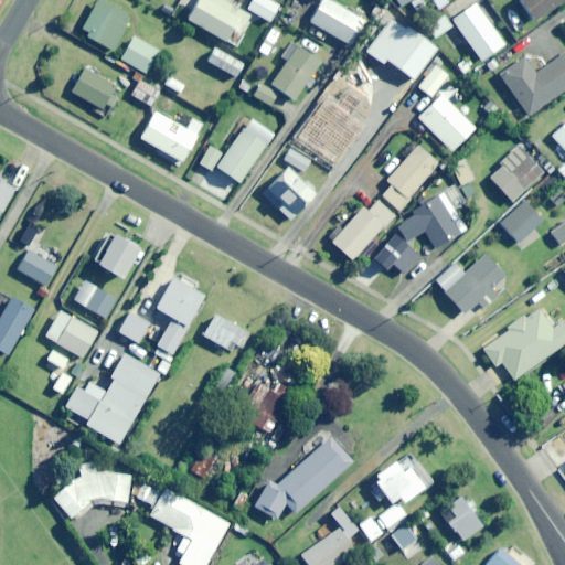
[(113,52),(131,17),(99,0),(96,0),(78,33),(113,52)]
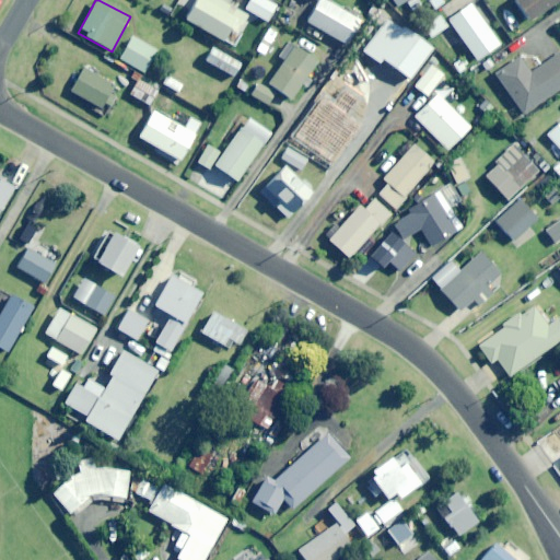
[(237,34),(247,15),(219,0),(196,0),(186,20),(224,41),(231,30),(237,34)]
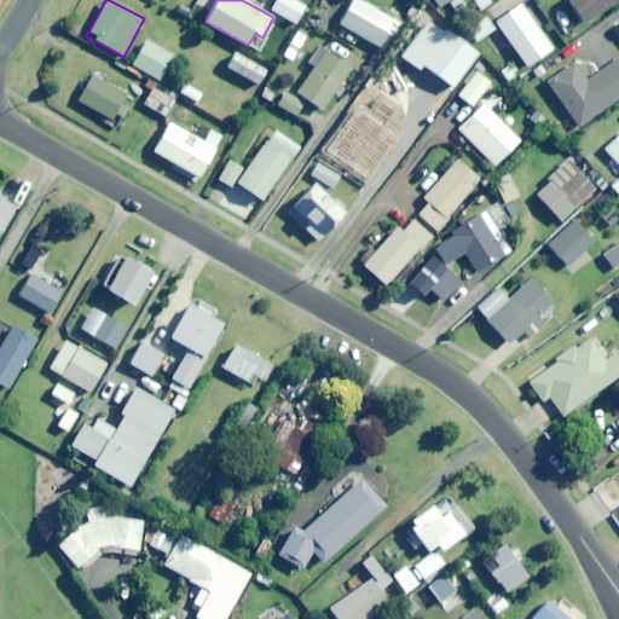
[(296,23),(305,6),(293,0),(276,0),(272,11),(296,23)]
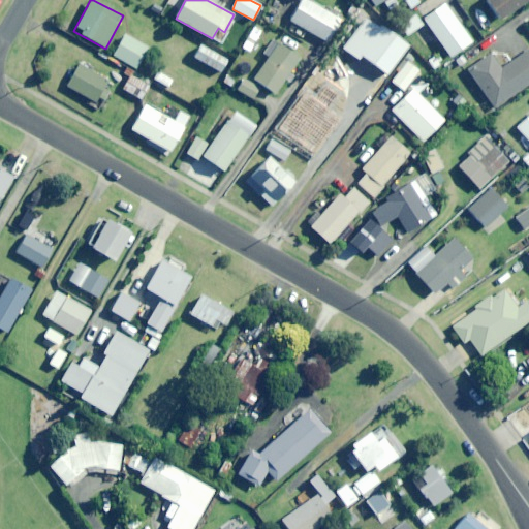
[(327,42),(340,19),(307,0),(302,0),(290,22),(327,42)]
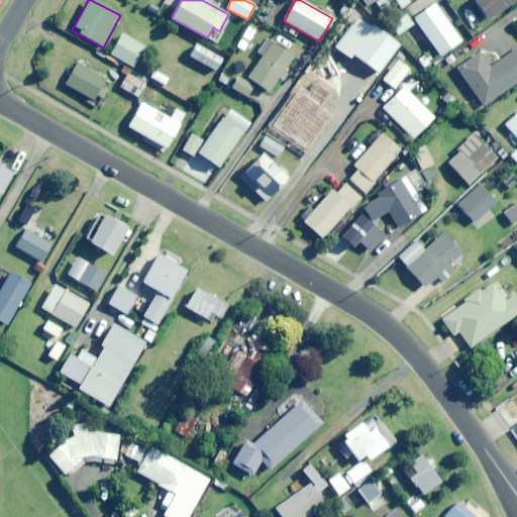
[(399,12),(410,2),(408,0),(396,0),(391,4),(399,12)]
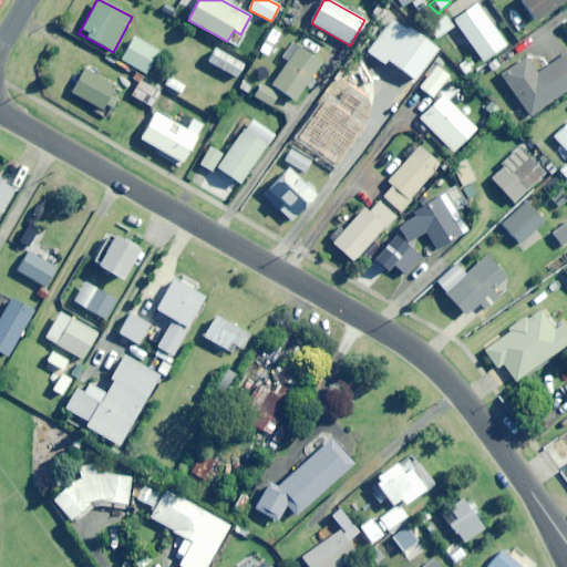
[(506,44),(477,4),(474,7),(470,0),(462,0),(451,8),(459,18),(454,21),(483,61),(506,44)]
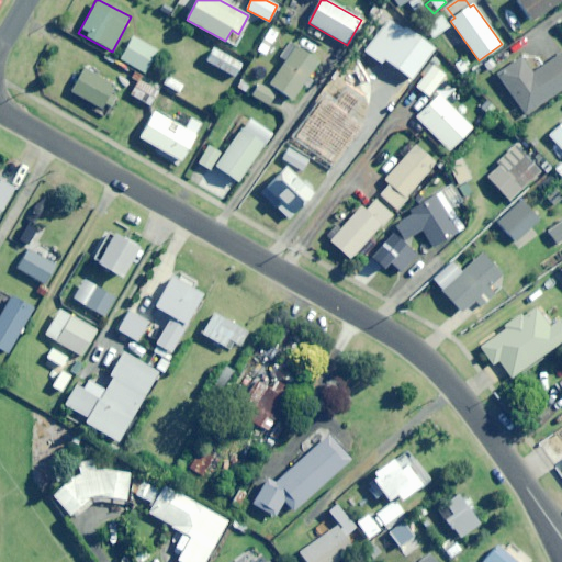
[(518,0),(532,21),(561,1),(560,0),(518,0)]
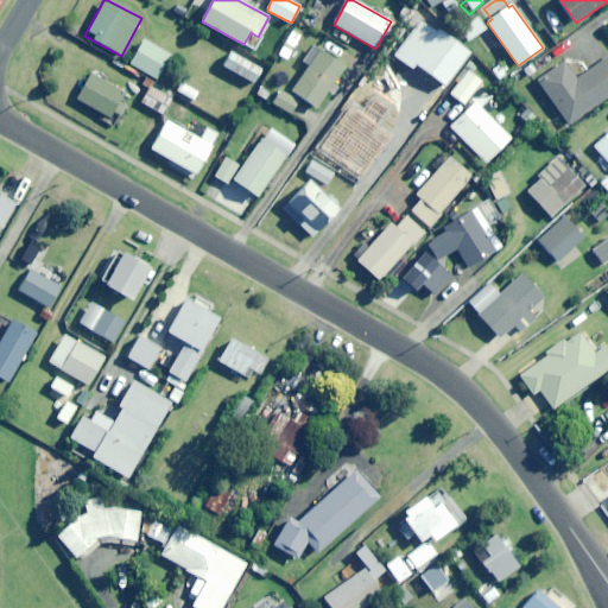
[(473,40),(487,27),(477,17),(463,29),(473,40)]
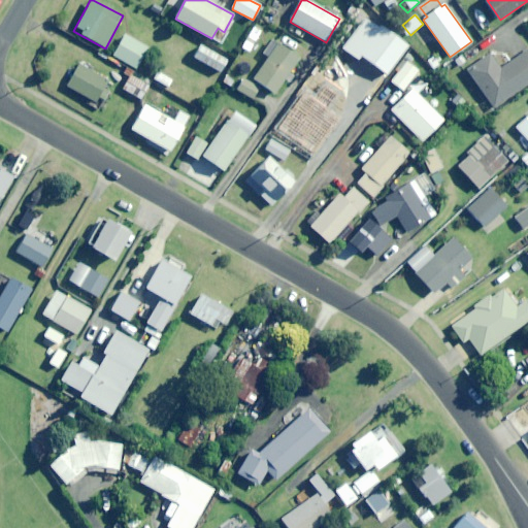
[(385,74),(406,46),(381,26),(359,54),(385,74)]
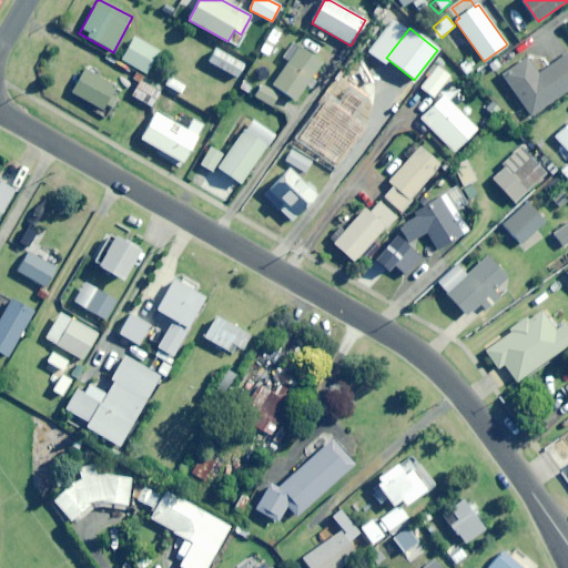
[(269,56),(282,34),(273,29),(260,51),(269,56)]
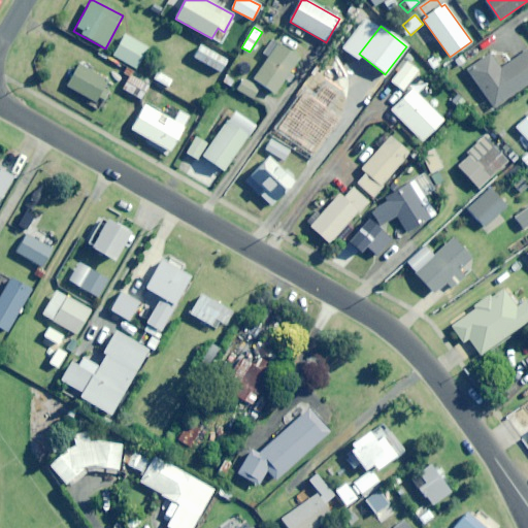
[(136,68),(149,46),(124,34),(112,55),(136,68)]
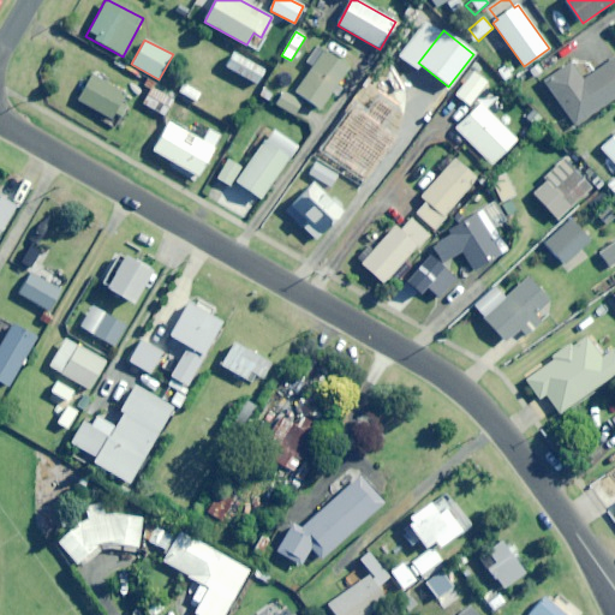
[(320,111),(348,67),(324,51),(302,84),(291,76),(273,102),(293,115),(304,100),(320,111)]
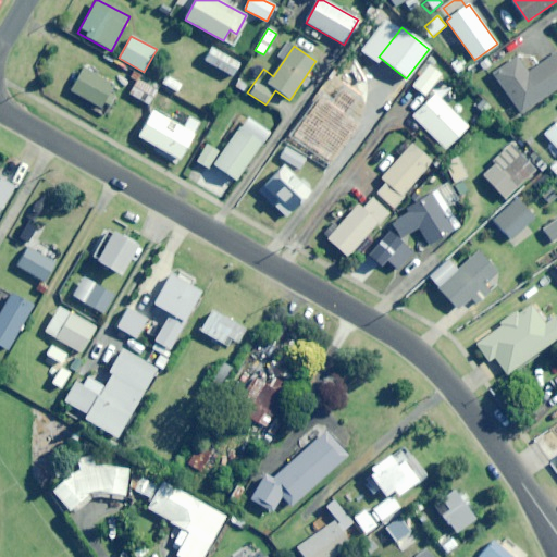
[(232,76),(239,63),(212,48),(205,61),(232,76)]
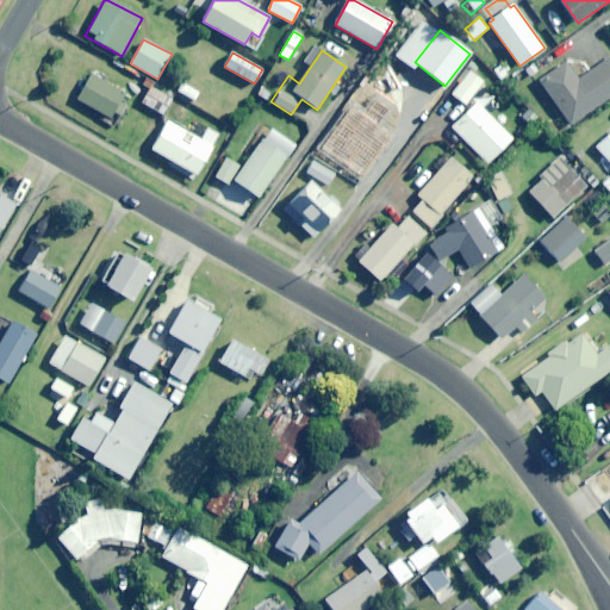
[(571,124),(609,95),(609,57),(579,80),(566,62),(540,80),(571,124)]
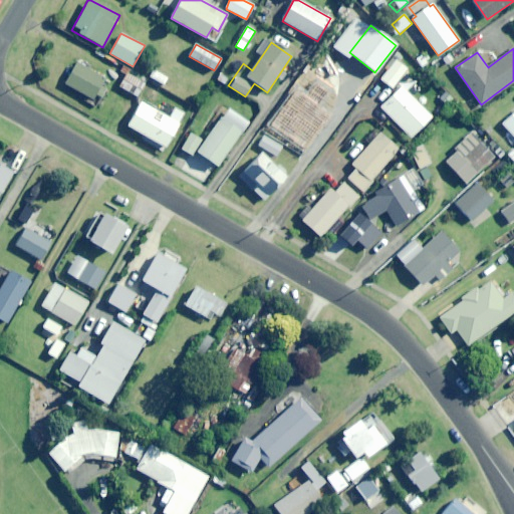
[(393,88),(408,68),(397,60),(381,79),(393,88)]
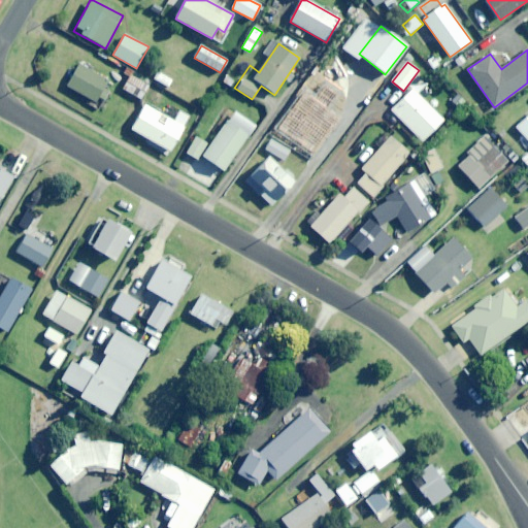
[(103,88),(107,81),(79,65),(67,87),(101,106),(109,92),(103,88)]
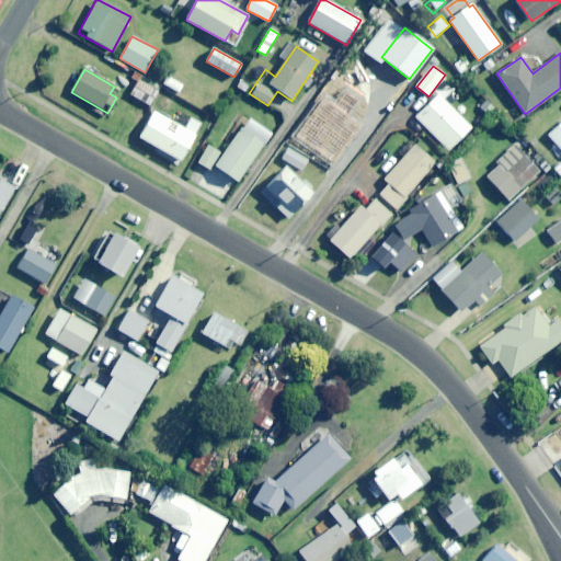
[(348,90),(334,79),(305,119),(309,123),(298,138),(332,162),(361,124),(350,115),(355,107),(342,98),(348,90)]
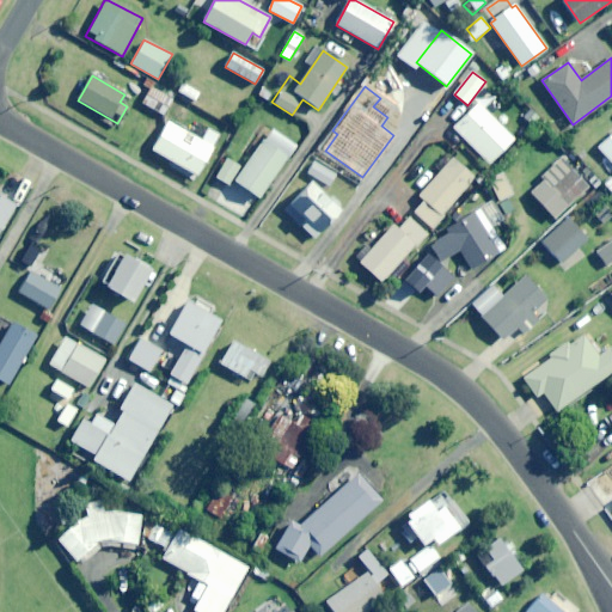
[(164,115),(173,98),(152,87),(142,104),(164,115)]
